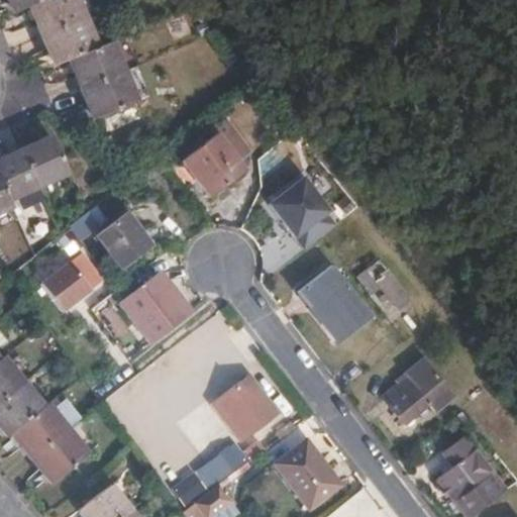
[(134,104),(109,44),(96,49),(75,0),(8,0),(13,11),(29,6),(54,67),(69,61),(93,120),(134,104)]
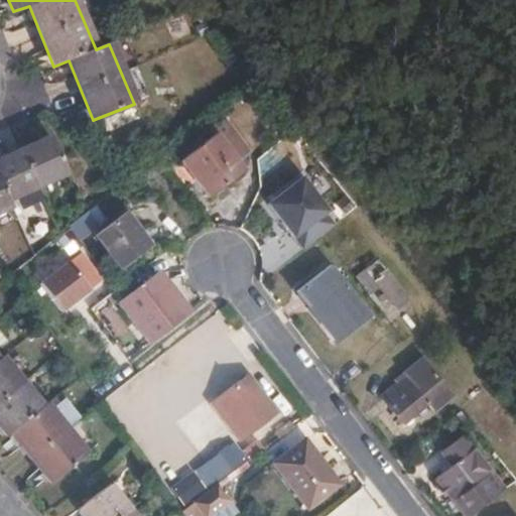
[(184,17),(167,21),(171,37),(188,33),(184,17)]
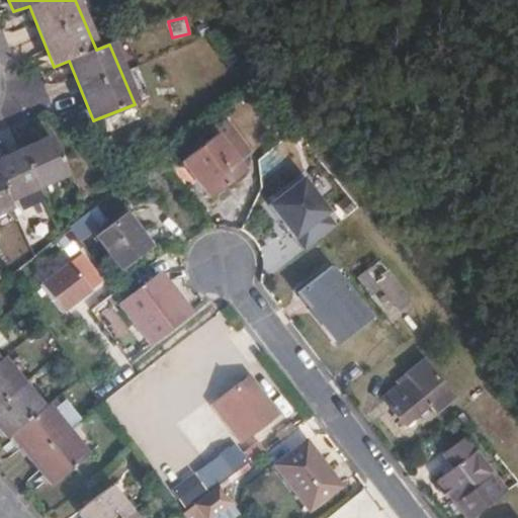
[(208,196),(242,170),(213,135),(181,160),(208,196)]
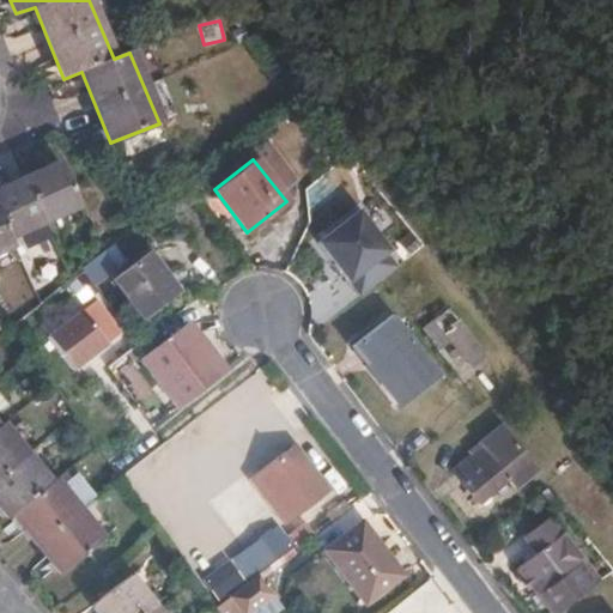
[(79,210),(60,163),(0,188),(0,255),(13,249),(10,241),(79,210)]
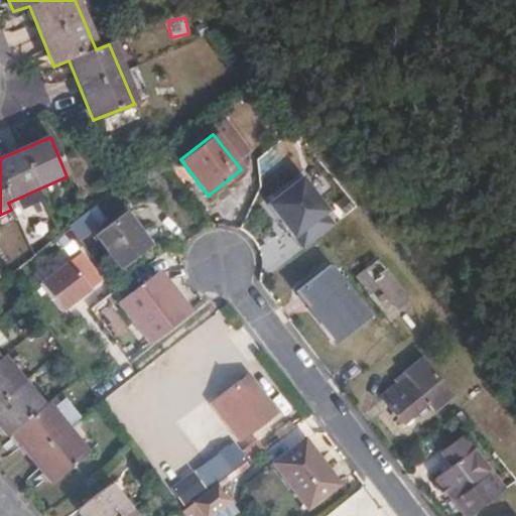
[(305,177),(270,204),(297,238),(328,215),(332,212),(305,177)]
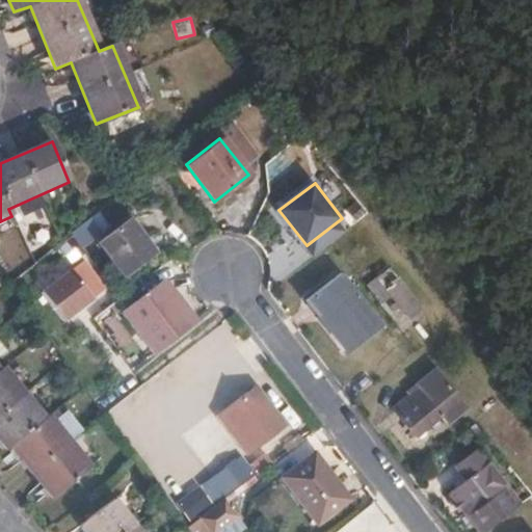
[(124,274),(154,250),(129,218),(98,242),(124,274)]
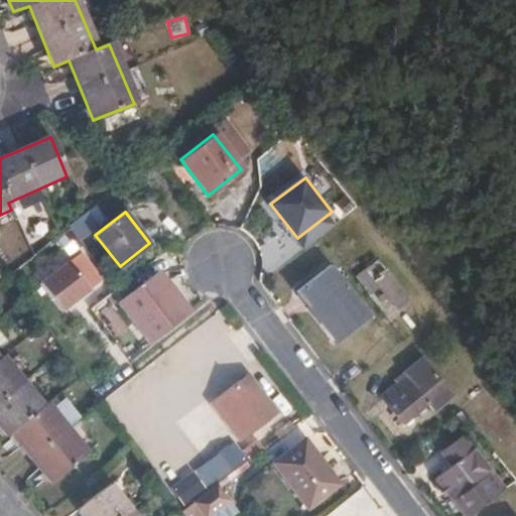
[(328,215),(297,238),(305,250),(337,226),(328,215)]
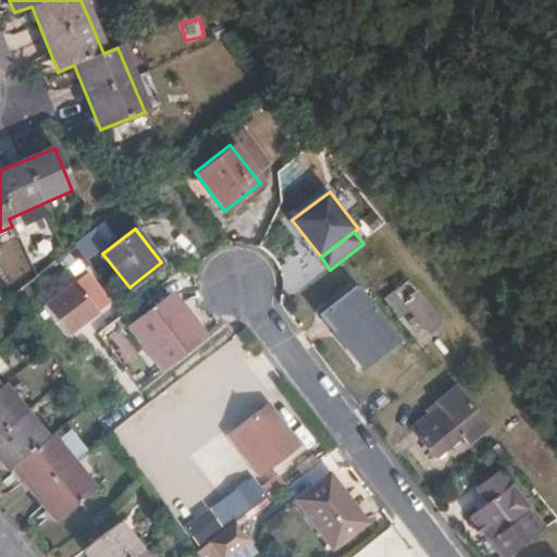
[(67,276),(85,269),(75,248),(59,255),(67,276)]
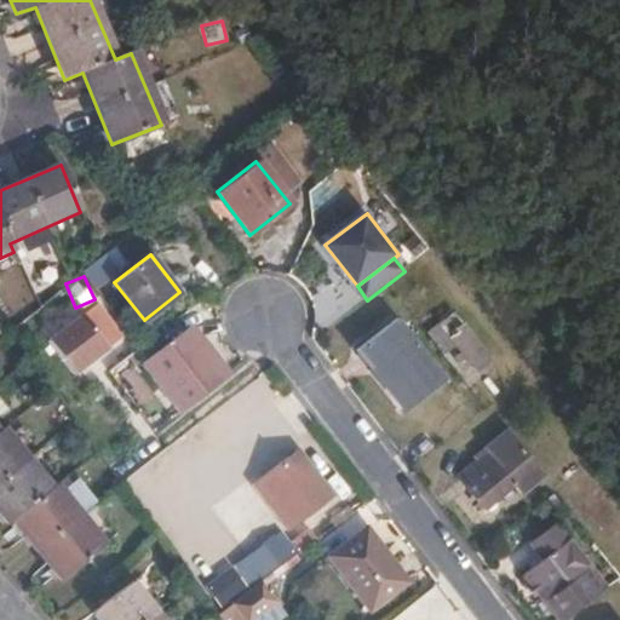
[(99,304),(85,315),(109,346),(124,336),(99,304)]
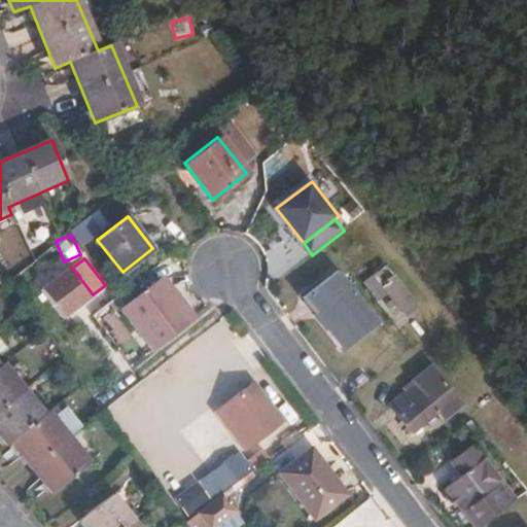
[(363,279),(394,320),(416,304),(386,262),(363,279)]
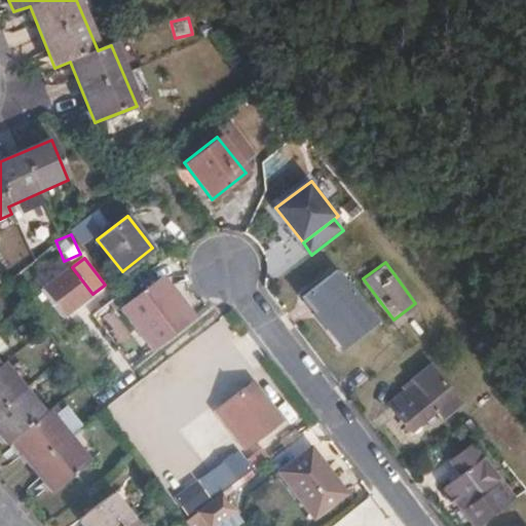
[(72,267),(44,288),(67,316),(95,296),(92,294),(72,267)]
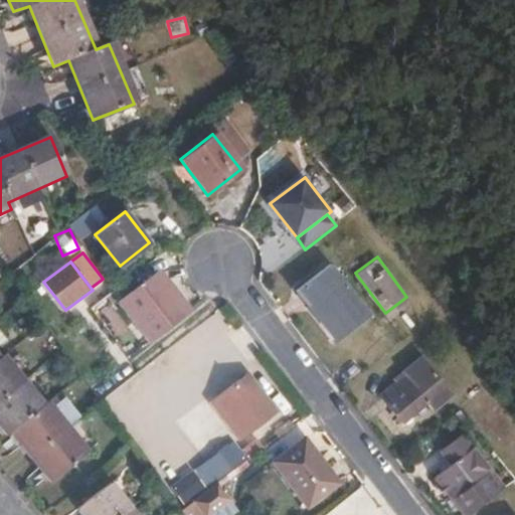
[(335,341),(366,315),(326,266),(295,292),(335,341)]
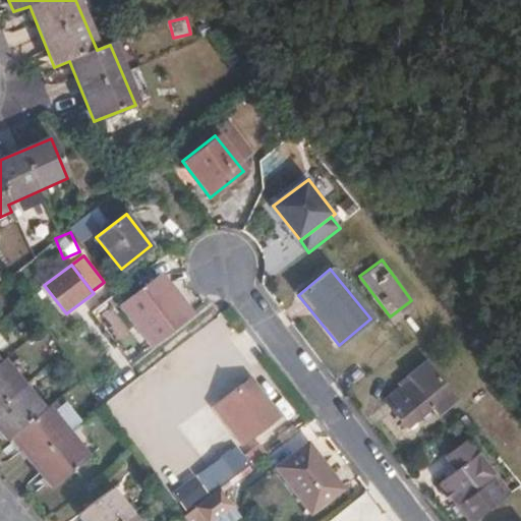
[(160,272),(123,300),(153,340),(189,311),(160,272)]
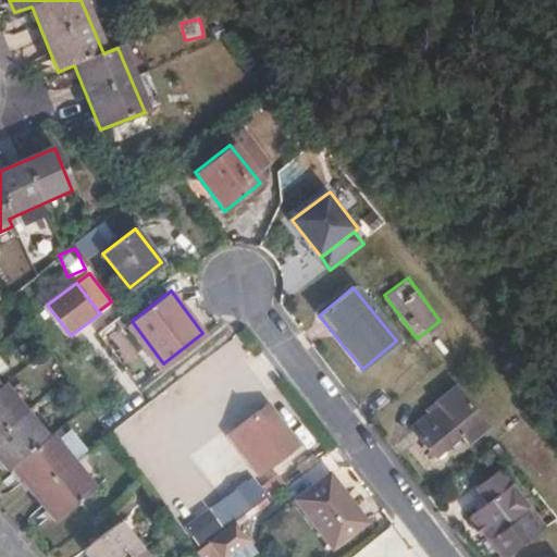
[(163,363),(132,321),(127,324),(158,367),(163,363)]
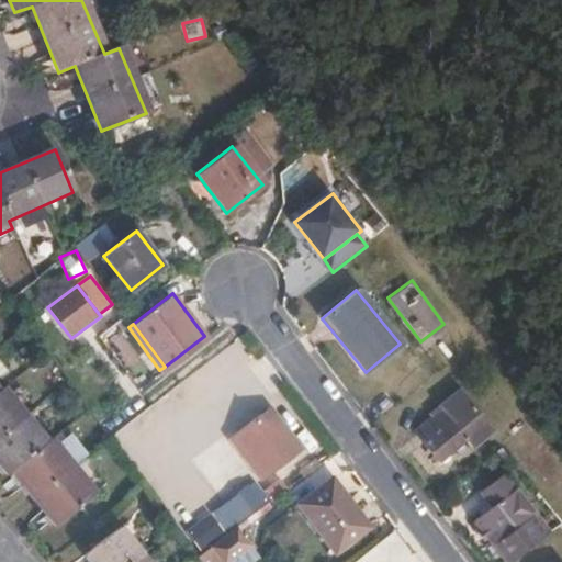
[(52,512),(89,483),(45,429),(40,433),(0,382),(0,459),(3,463),(9,460),(52,512)]
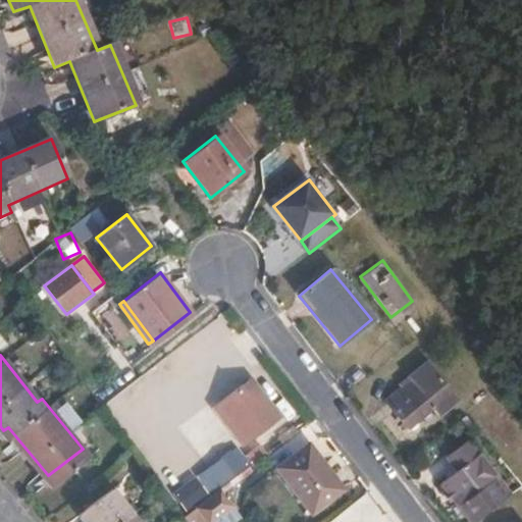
[(455,398),(426,360),(396,384),(399,387),(383,400),(406,428),(430,408),(435,414),(455,398)]
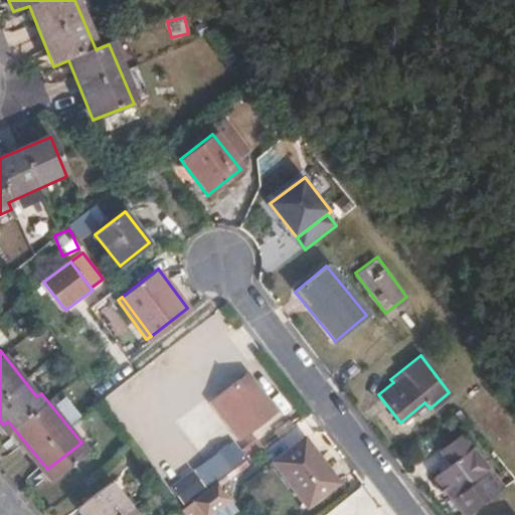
[(242,436),(277,411),(246,371),(213,396),(242,436)]
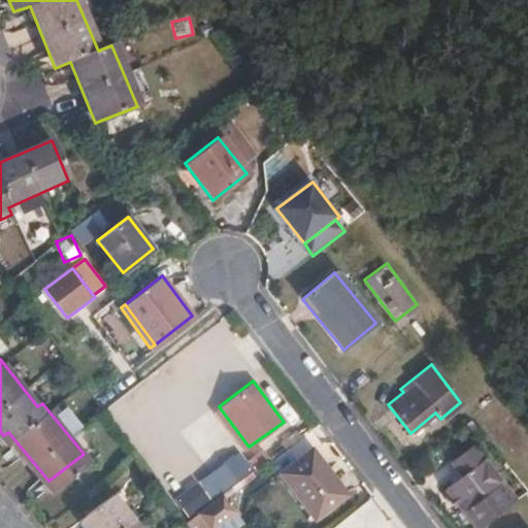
[(465,421),(458,428),(466,437),(473,431),(465,421)]
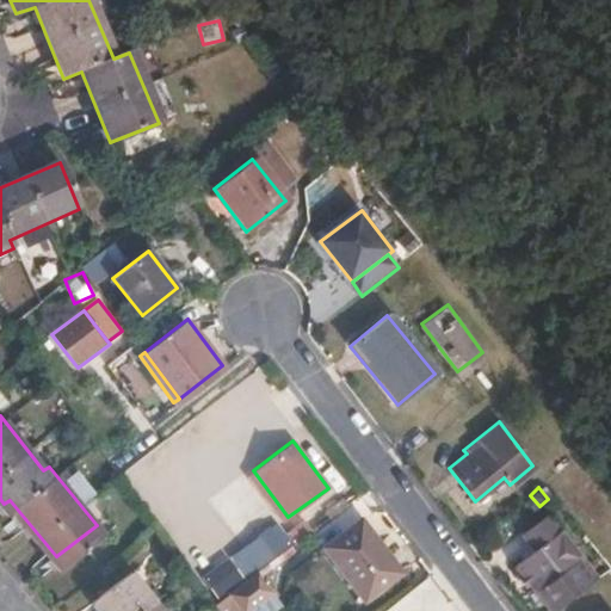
[(512,566),(547,610),(550,610),(582,586),(562,560),(569,553),(539,517),(518,534),(530,549),(512,566)]
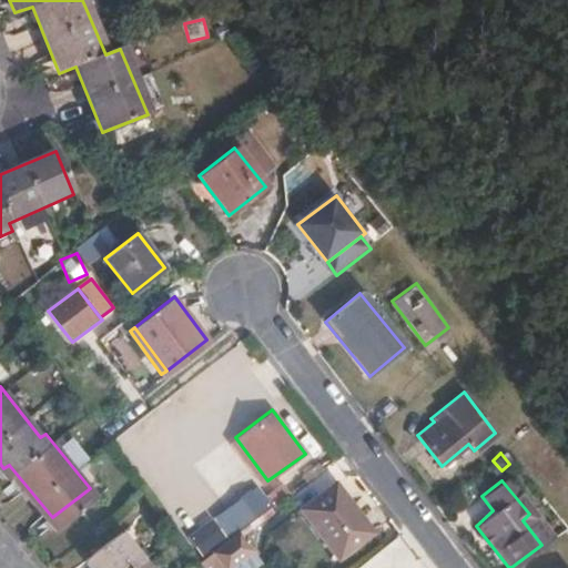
[(338,557),(371,530),(335,482),(302,508),(338,557)]
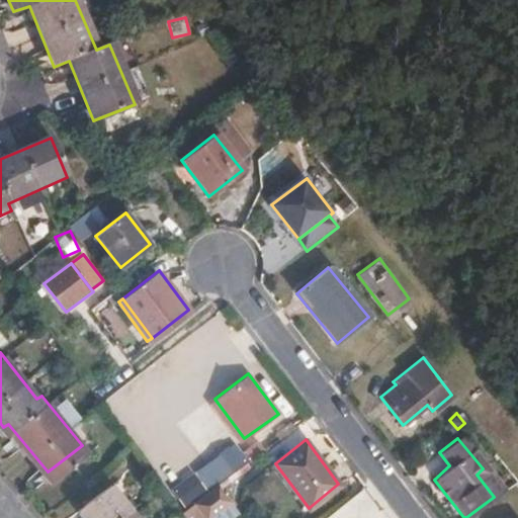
[(214,517),(233,517),(240,513),(220,488),(248,464),(231,443),(169,494),(188,517),(209,517),(213,515),(214,517)]
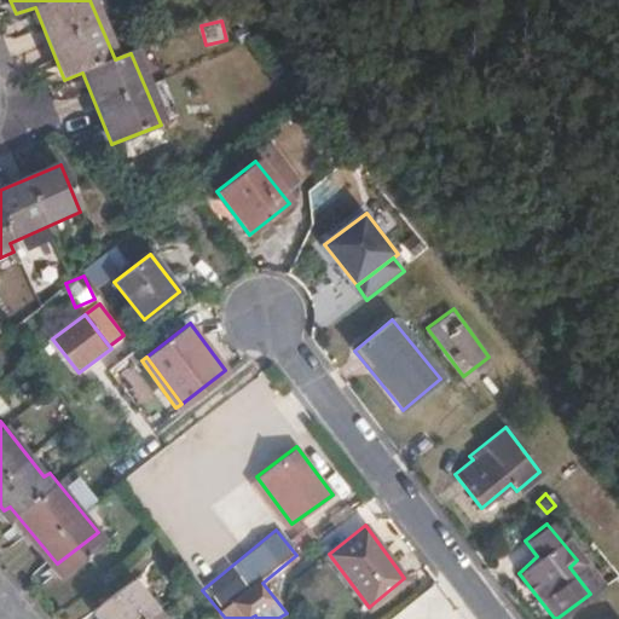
[(618,548),(602,562),(613,574),(618,582),(618,548)]
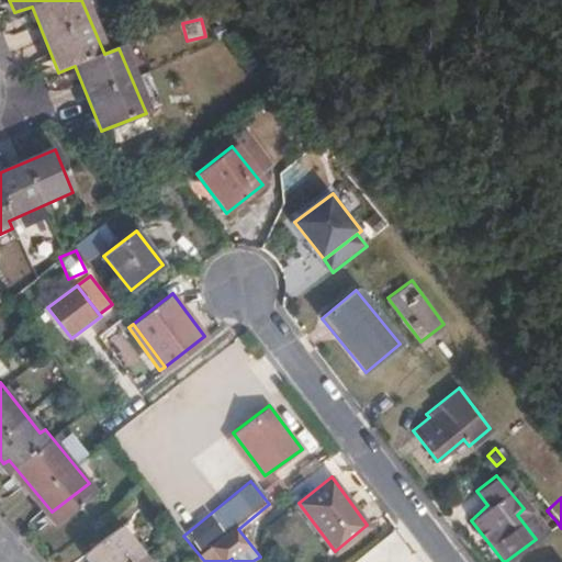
[(148,561),(115,519),(81,546),(93,561),(148,561)]
